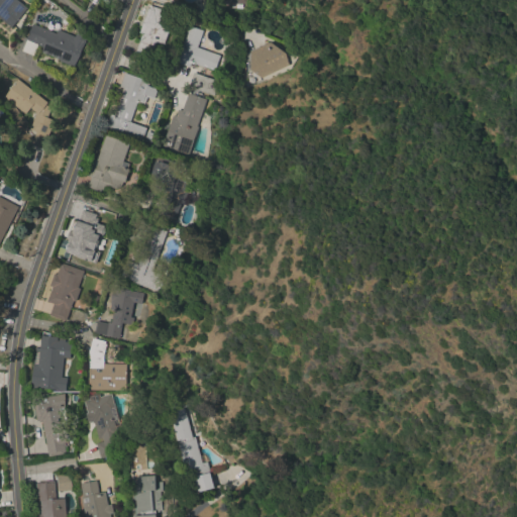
[(0,18),(0,0),(16,0),(27,8),(12,28),(0,18)]
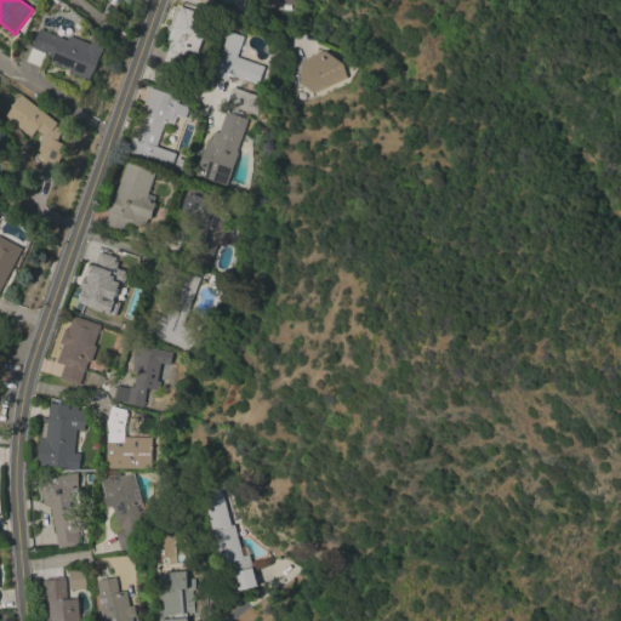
[(197,12),(198,9),(205,11),(204,16),(210,17),(197,53),(187,50),(178,74),(161,68),(171,40),(167,39),(180,6),(197,12)]
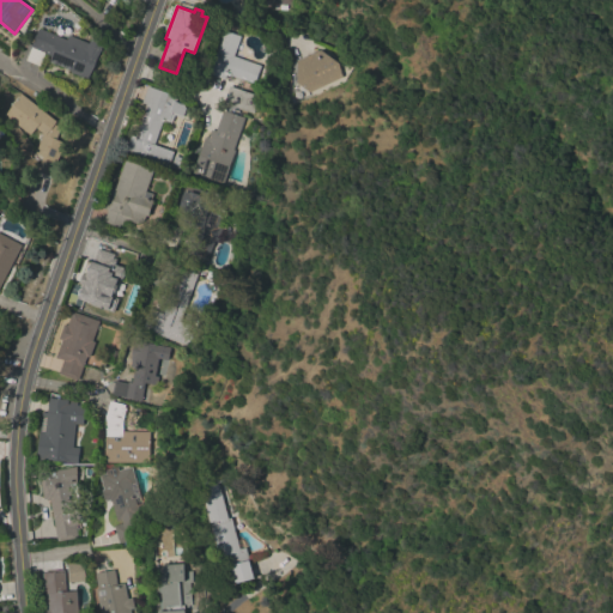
[(89,43),(91,40),(103,44),(98,56),(89,80),(72,73),(72,71),(49,61),(52,56),(31,48),(40,29),(66,40),(68,35),(89,43)]
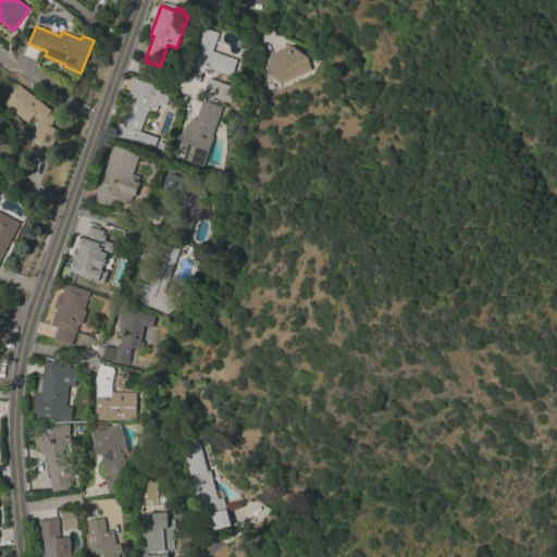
[(205,66),(202,72),(189,67),(203,28),(219,34),(212,51),(236,60),(231,76),(205,66)]
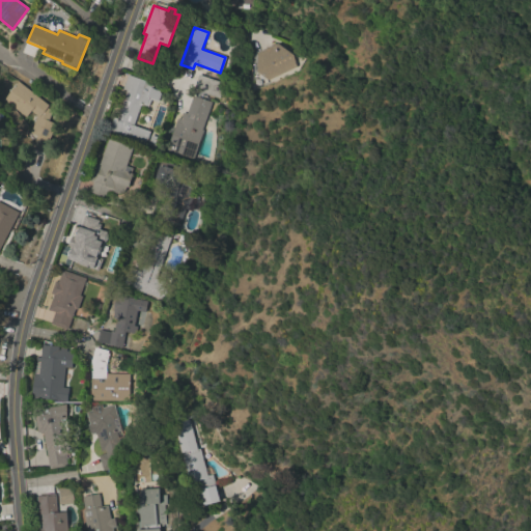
[(277,44),(292,55),(296,66),(269,80),(257,73),(257,61),(252,61),(252,53),(274,43),(276,45),(277,44)]
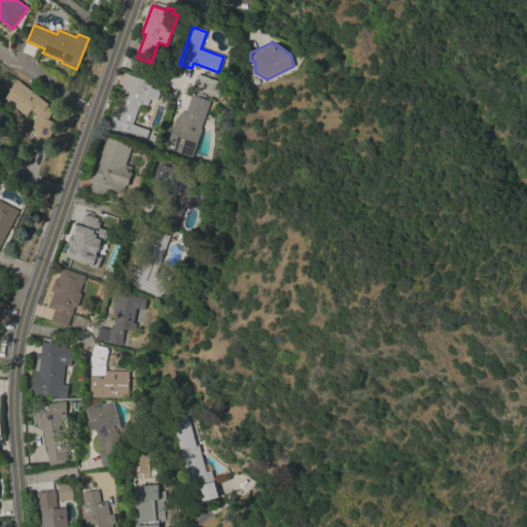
[(107,131),(112,116),(115,117),(126,91),(121,89),(127,74),(146,81),(145,83),(152,85),(151,88),(157,90),(160,93),(156,101),(149,99),(147,106),(140,103),(132,125),(149,131),(144,144),(107,131)]
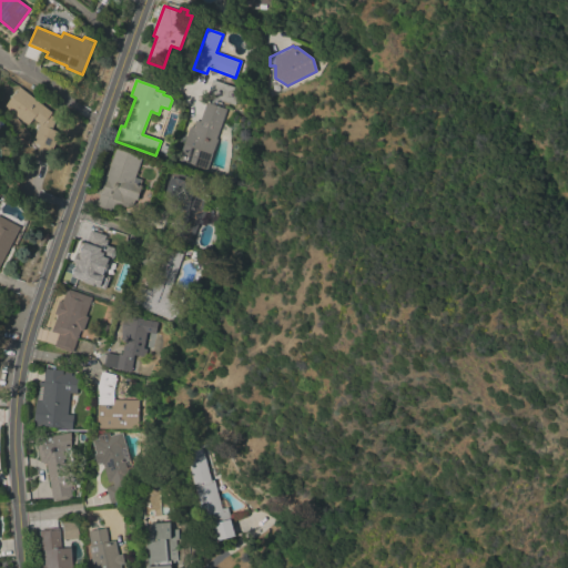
[(242,90),(236,107),(206,97),(212,80),(242,90)]
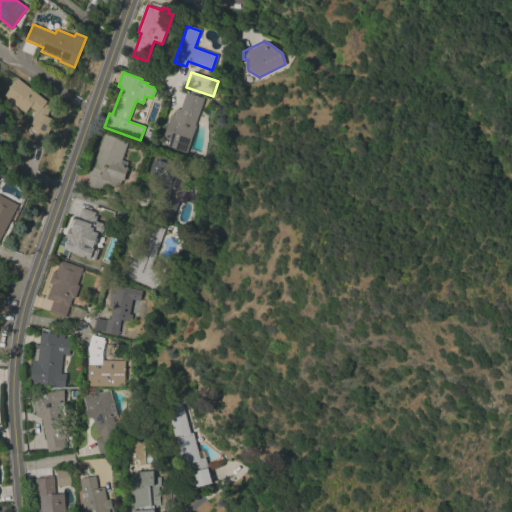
[(4,96),(17,79),(46,102),(45,104),(51,108),(47,117),(54,120),(48,134),(51,135),(46,149),(29,143),(32,136),(33,137),(36,131),(30,128),(36,112),(30,107),(25,113),(4,96)]
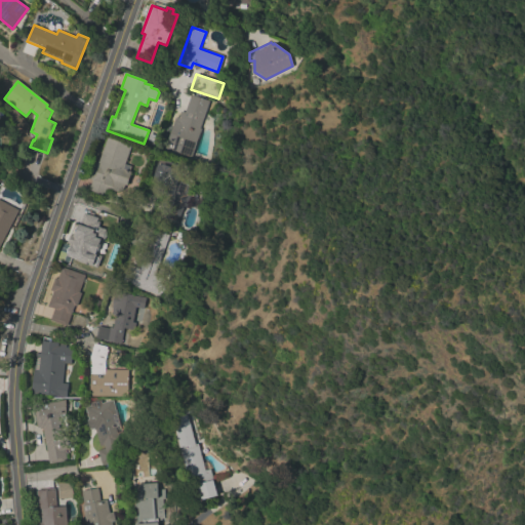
[(164,151),(175,117),(177,118),(180,112),(185,113),(191,95),(208,102),(199,128),(200,129),(190,160),(164,151)]
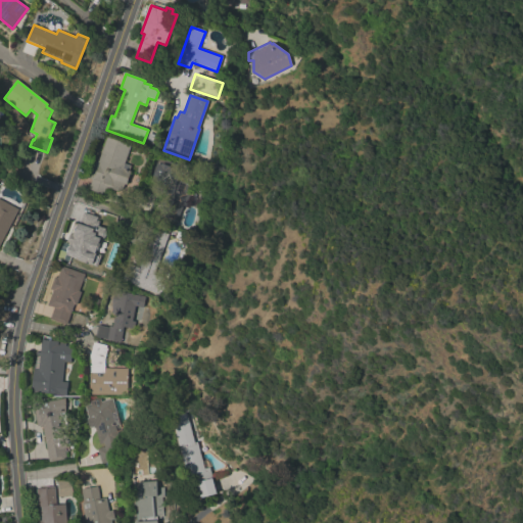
[(149,133),(156,136),(153,145),(145,142),(149,133)]
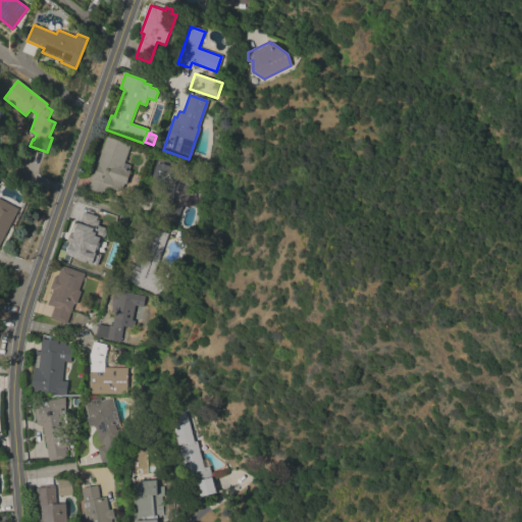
[(88,191),(92,179),(89,178),(95,161),(98,162),(107,136),(131,145),(123,163),(131,165),(128,170),(131,171),(125,185),(123,184),(122,188),(117,191),(106,187),(103,196),(88,191)]
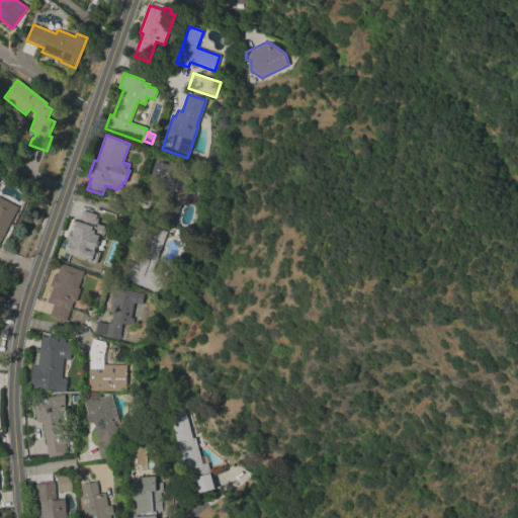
[(173,220),(153,212),(159,195),(161,195),(165,184),(151,179),(151,178),(152,175),(150,174),(157,156),(176,163),(174,168),(178,170),(178,171),(180,172),(177,179),(187,182),(183,191),(186,192),(182,204),(179,203),(173,220)]
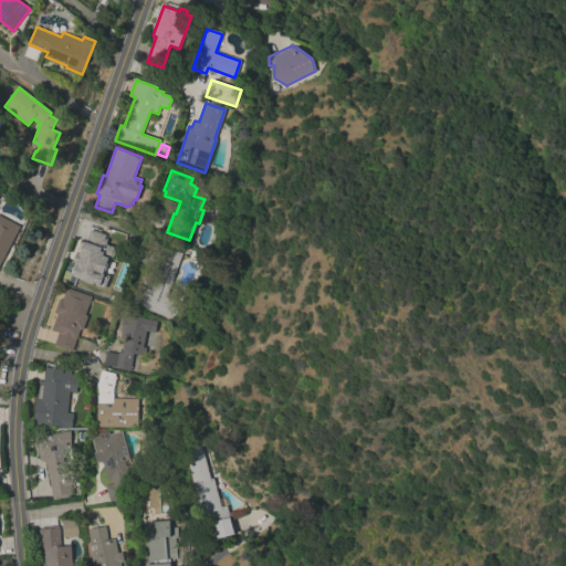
[(0,265),(0,216),(20,227),(0,265)]
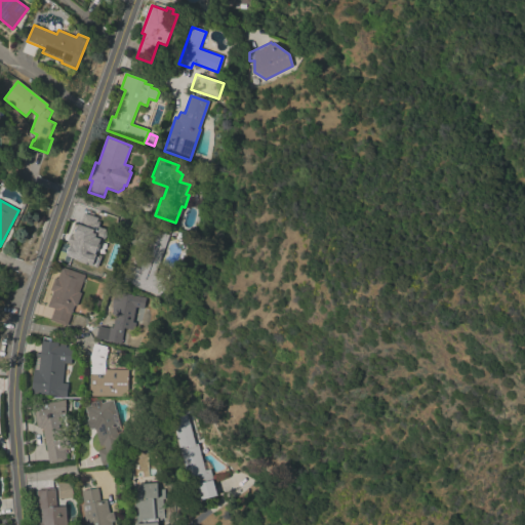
[(96,267),(101,255),(96,253),(104,229),(95,227),(98,217),(79,212),(66,257),(96,267)]
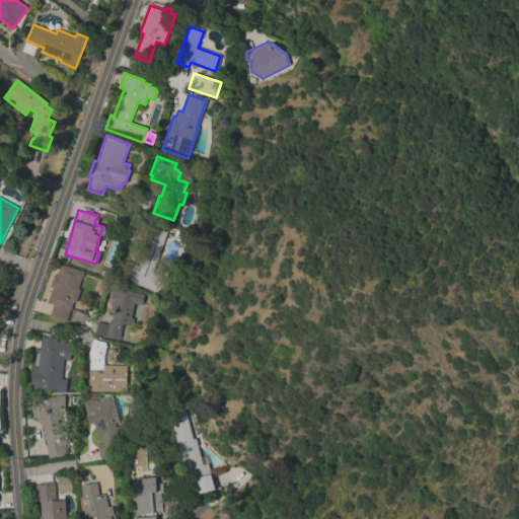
[(151,273),(163,277),(158,293),(121,279),(127,262),(136,265),(144,241),(135,238),(141,223),(165,232),(151,273)]
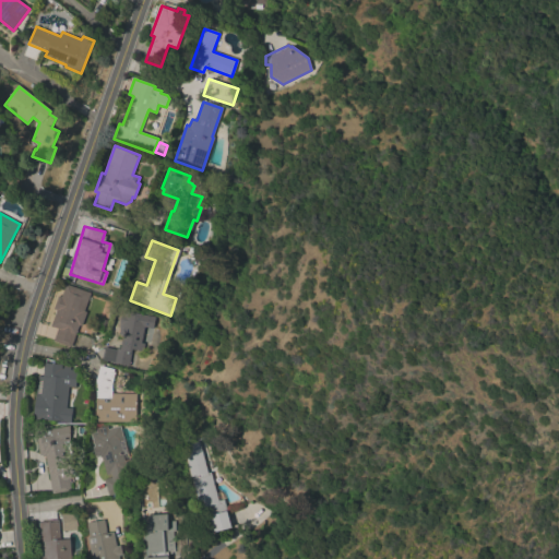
[(84,311),(86,312),(81,326),(79,325),(71,347),(54,341),(58,329),(51,326),(57,310),(54,309),(59,296),(61,297),(66,284),(91,293),(84,311)]
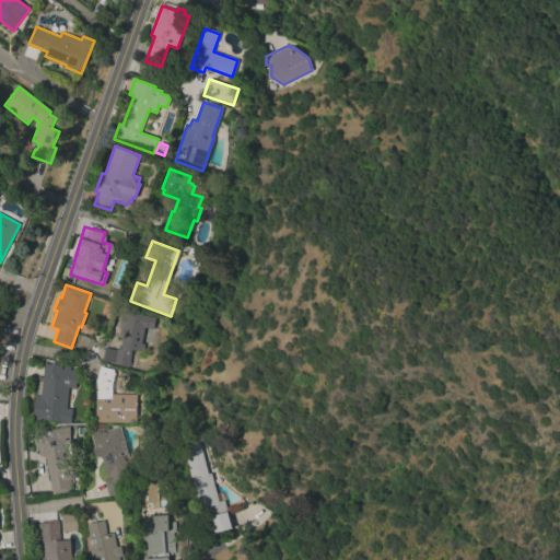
[(147,346),(144,346),(142,352),(132,350),(129,368),(113,364),(116,349),(118,350),(121,336),(116,335),(121,311),(152,317),(147,346)]
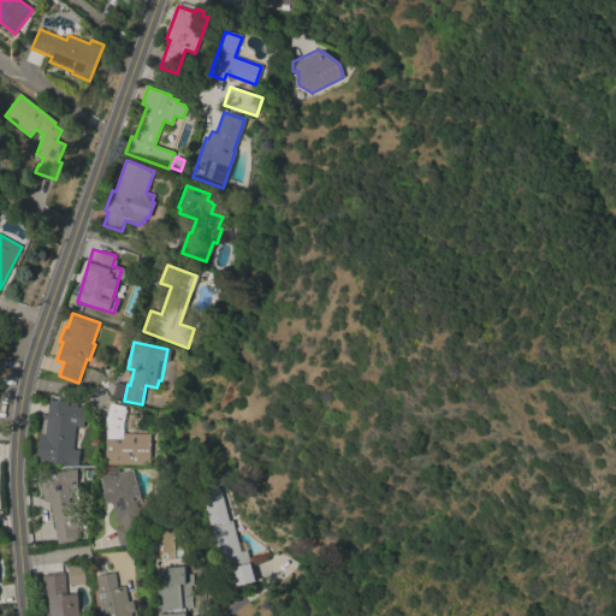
[(42,414),(47,415),(49,401),(78,403),(78,408),(82,408),(83,404),(88,404),(87,409),(86,410),(83,427),(76,426),(73,449),(80,450),(77,466),(36,462),(42,414)]
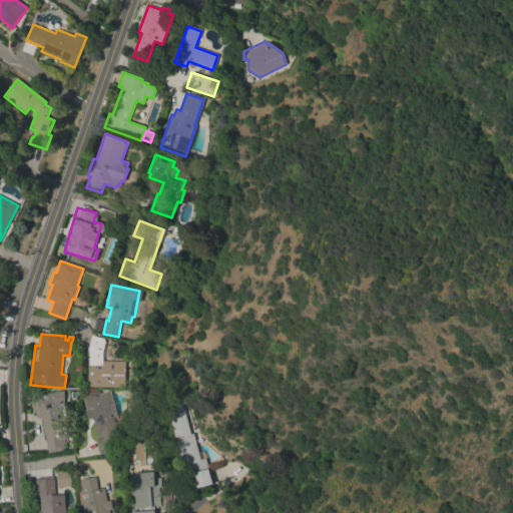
[(123,361),(123,387),(87,387),(88,348),(91,336),(104,339),(103,342),(105,342),(101,354),(101,361),(123,361)]
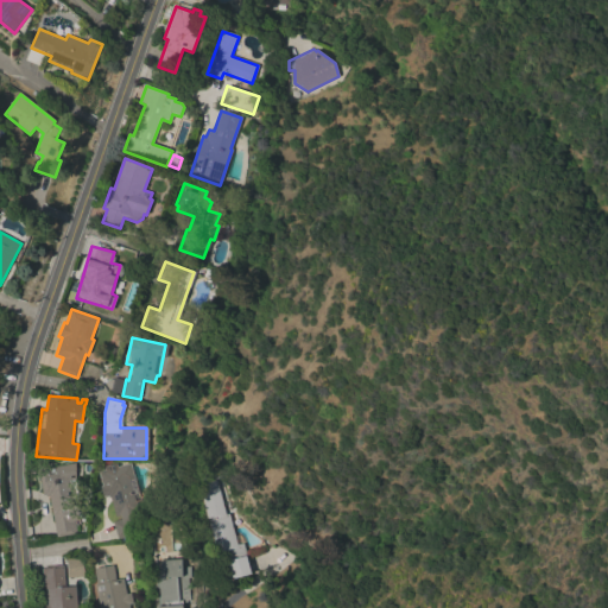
[(56,537),(50,496),(46,496),(46,495),(43,495),(39,469),(74,463),(81,512),(74,513),(77,532),(75,532),(75,534),(56,537)]
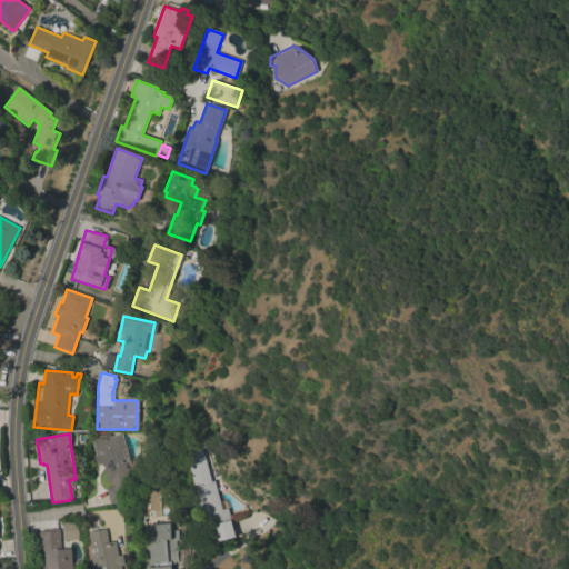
[(132,468),(127,469),(129,478),(127,479),(129,488),(123,489),(126,499),(110,503),(106,488),(113,486),(112,482),(108,483),(103,466),(101,467),(101,465),(99,465),(96,455),(97,455),(92,442),(99,440),(98,437),(108,433),(109,438),(120,435),(125,447),(126,447),(132,468)]
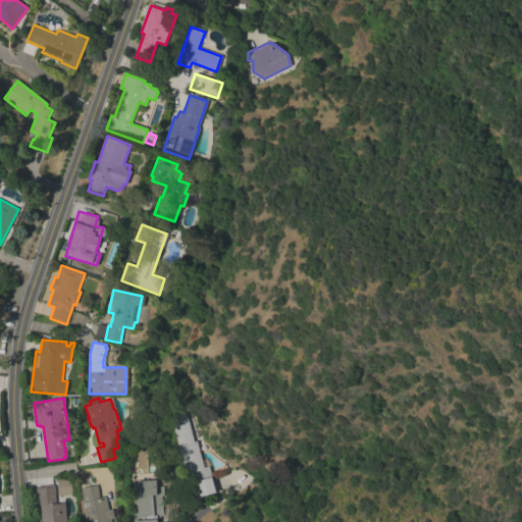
[(196,440),(204,468),(208,467),(216,494),(193,501),(170,416),(186,412),(194,441),(196,440)]
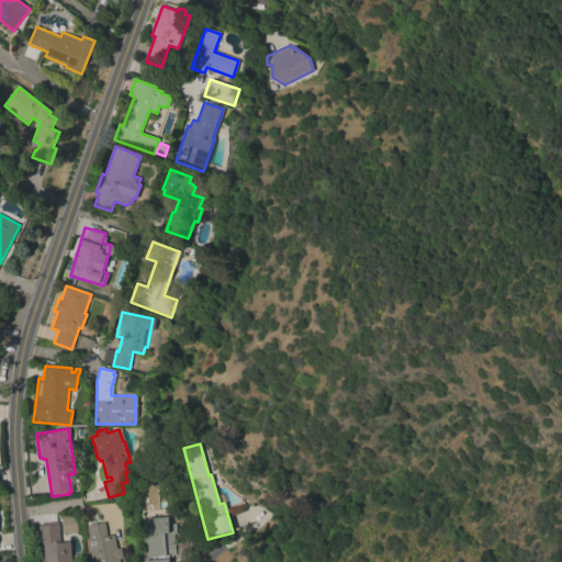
[(78,532),(64,534),(62,517),(77,515),(78,532)]
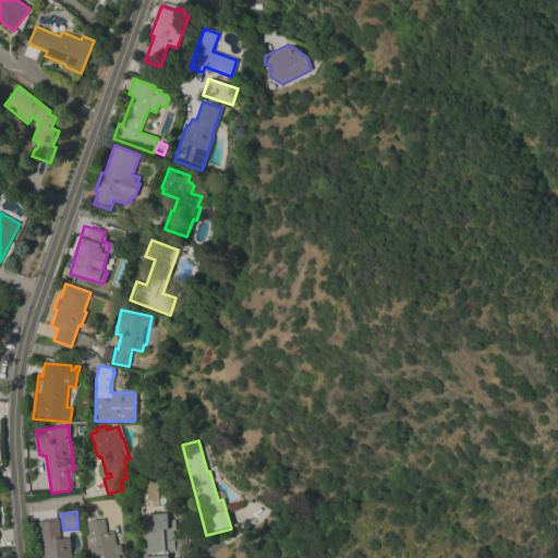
[(168,552),(168,557),(144,557),(147,557),(145,519),(148,519),(148,514),(167,513),(167,520),(174,520),(176,530),(172,531),(173,550),(168,552)]
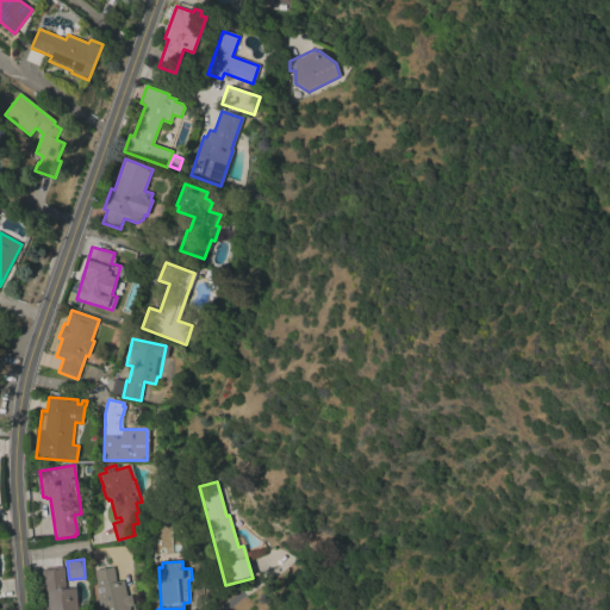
[(63,567),(66,590),(75,589),(76,609),(44,609),(44,608),(48,607),(47,587),(44,587),(43,571),(44,571),(44,568),(63,567)]
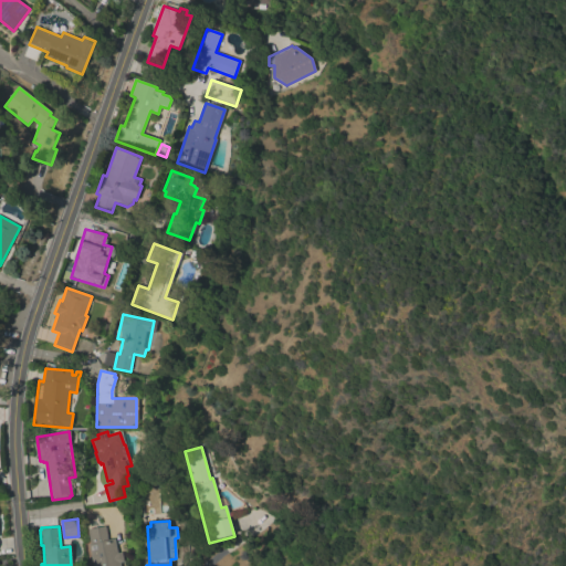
[(93,565),(88,544),(91,544),(88,528),(106,526),(107,541),(114,538),(117,553),(122,553),(123,562),(119,563),(119,565),(93,565)]
